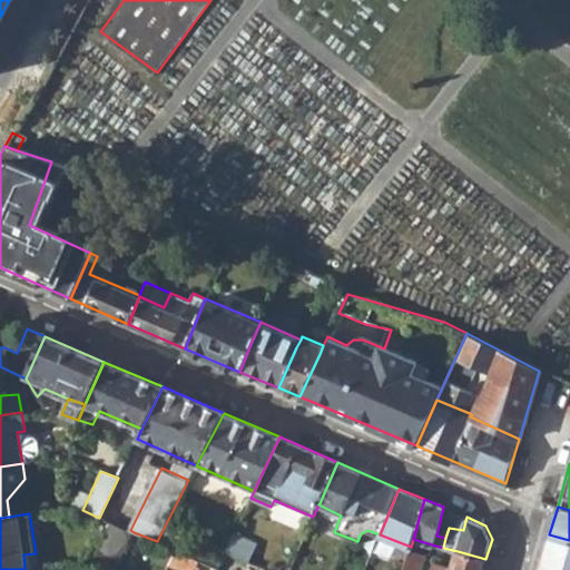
[(119,564),(134,532),(130,530),(112,523),(94,569),(119,564)]
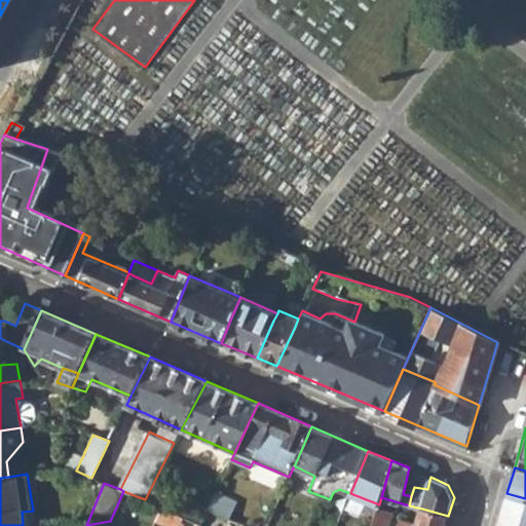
[(229,519),(236,501),(216,492),(208,510),(229,519)]
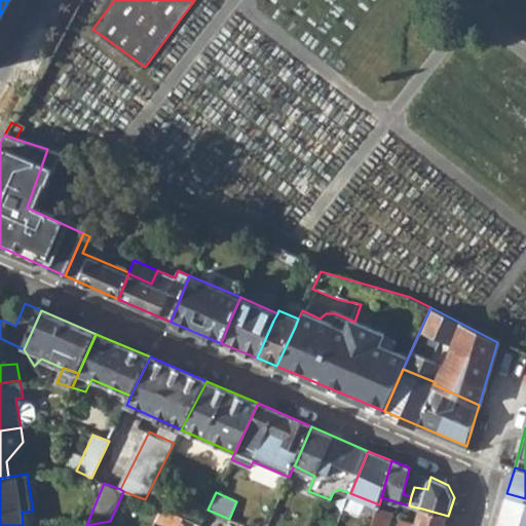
[(525,525),(525,498),(506,493),(496,525),(525,525)]
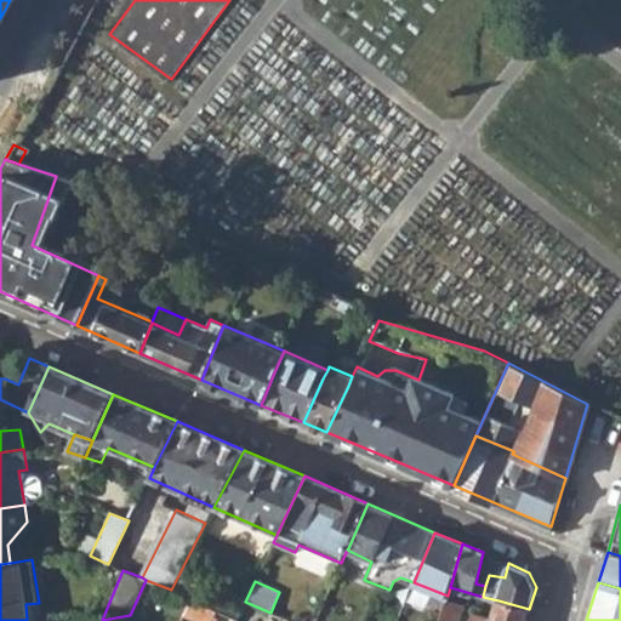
[(446,620),(462,620),(467,602),(448,598),(443,620),(446,620)]
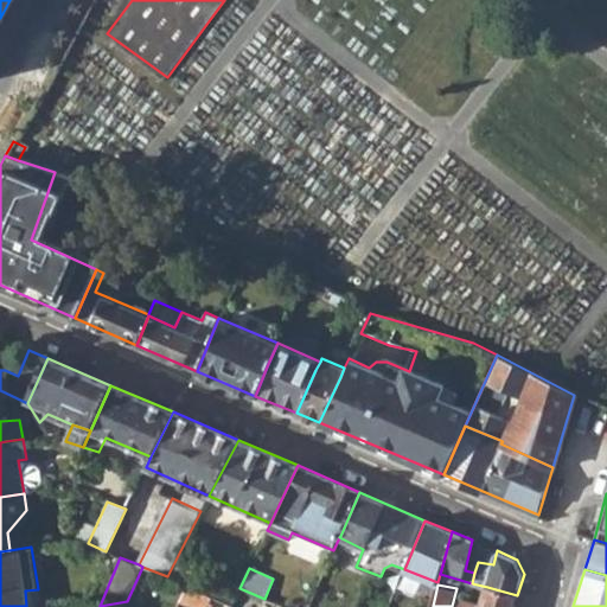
[(512,606),(517,595),(487,587),(483,601),(480,606),(512,606)]
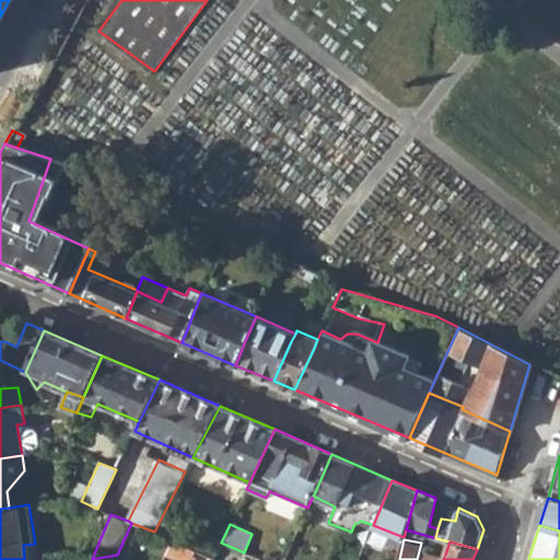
[(23,545),(24,559),(45,559),(46,559),(39,555),(38,543),(35,544),(23,545)]
